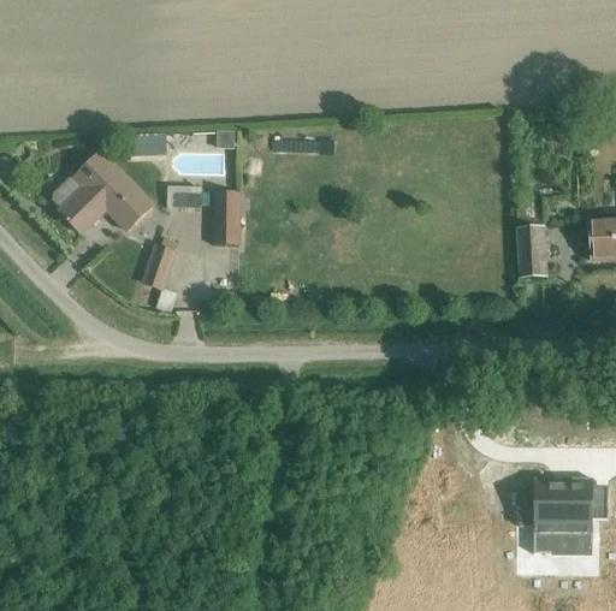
[(235,128),(218,128),(217,144),(235,144),(235,128)]
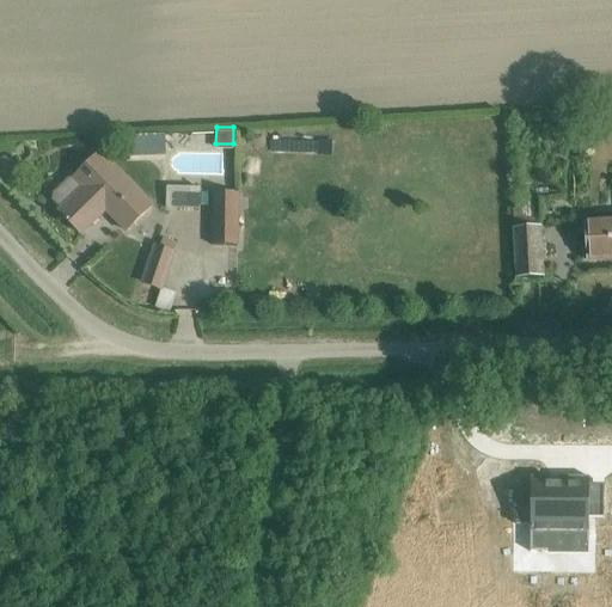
[(129,134),(130,154),(164,153),(163,132),(129,134)]
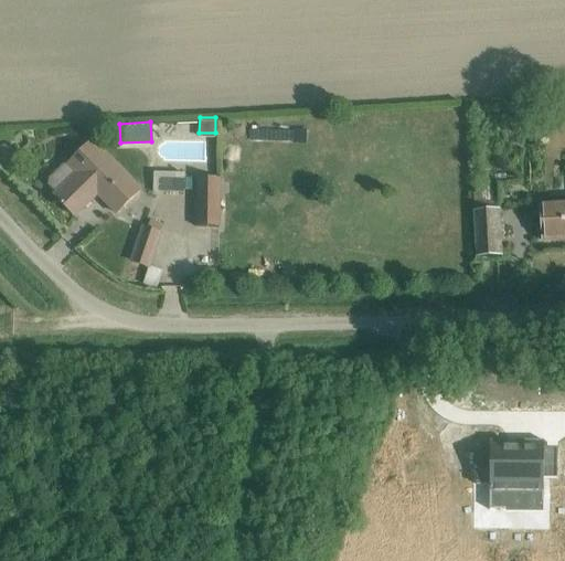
[(115,210),(139,187),(91,138),(67,161),(63,162),(48,176),(46,186),(74,213),(96,191),(115,210)]
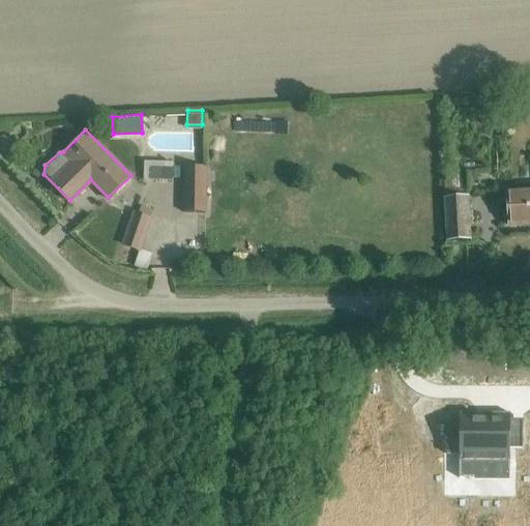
[(173,161),(144,159),(143,178),(173,179),(173,161)]
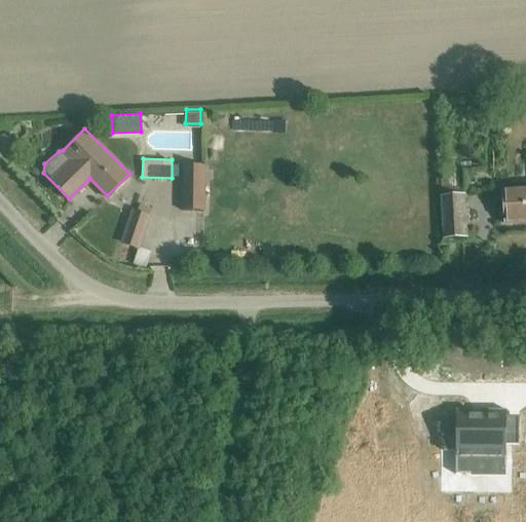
[(203,162),(180,162),(180,208),(202,208),(203,162)]
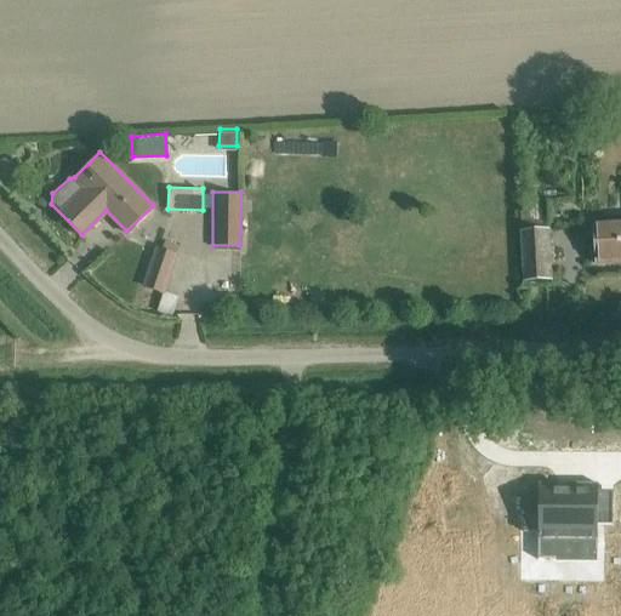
[(519,220),(523,278),(550,275),(546,218),(519,220)]
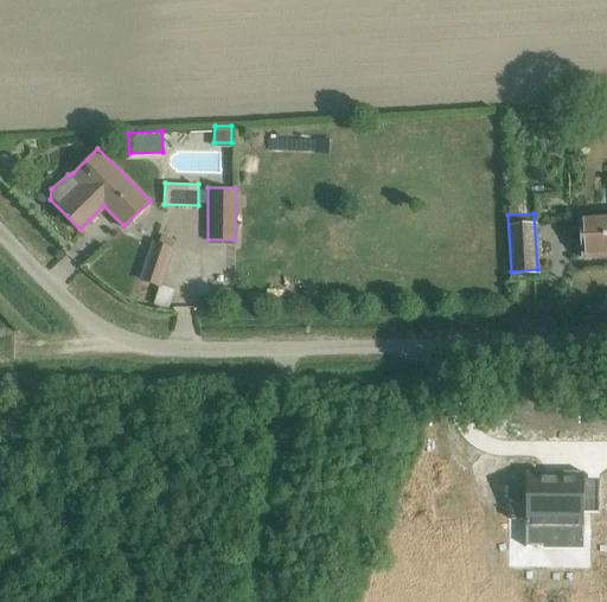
[(606,215),(580,217),(582,255),(606,253),(606,215)]
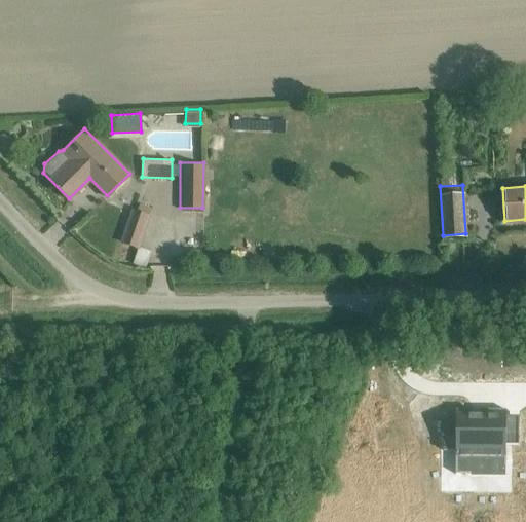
[(139,202),(137,211),(148,214),(151,207),(139,202)]
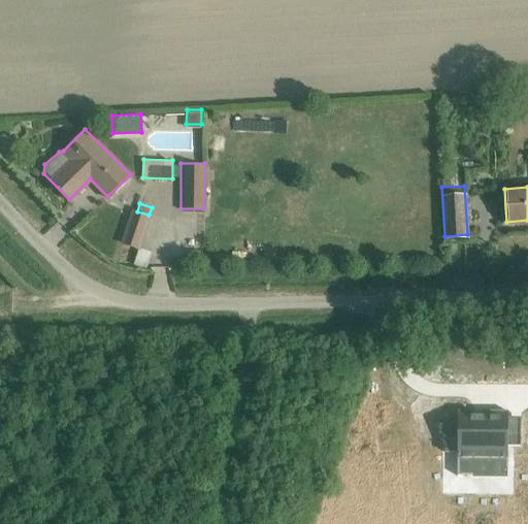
[(137,211),(133,209),(123,241),(138,247),(149,215),(137,211)]
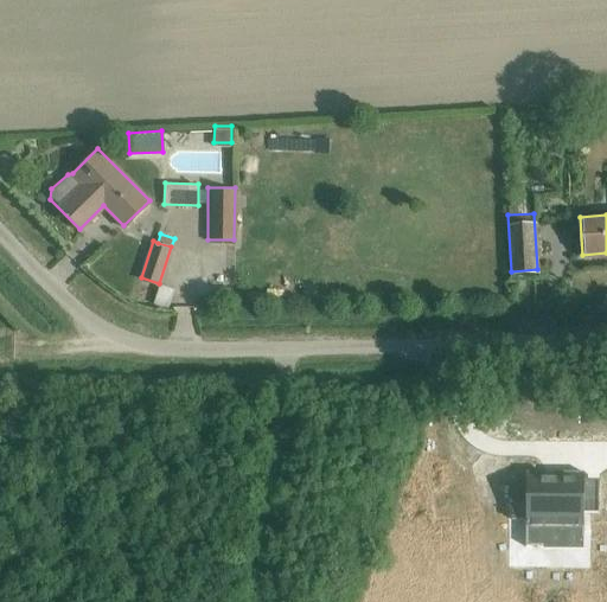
[(160,281),(153,300),(168,305),(174,286),(160,281)]
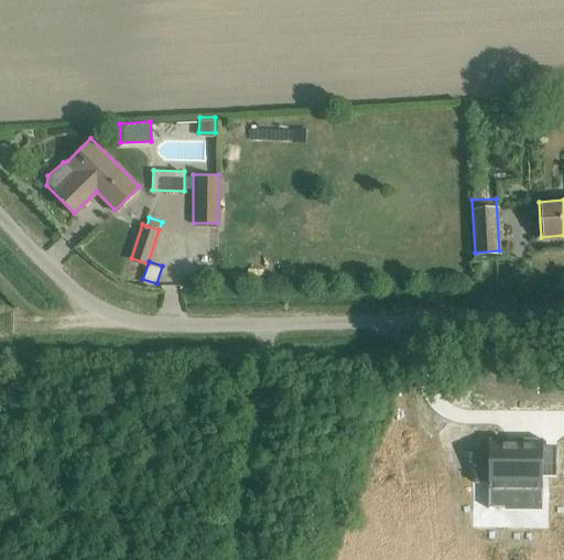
[(214,264),(199,265),(199,276),(215,276),(214,264)]
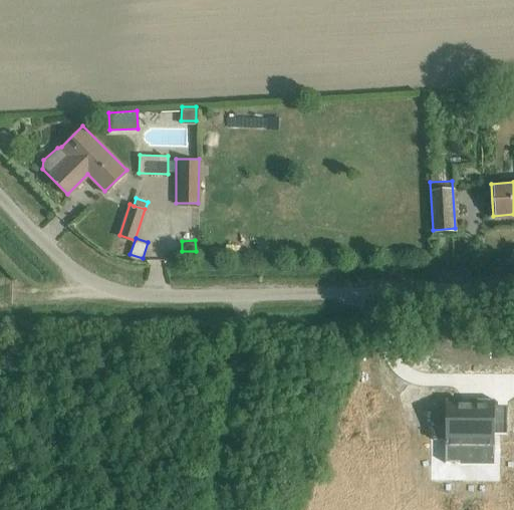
[(445,403),(433,403),(433,432),(445,432),(445,439),(444,461),(459,461),(470,461),(470,454),(494,454),(494,432),(494,404),(494,398),(468,398),(468,404),(460,404),(460,398),(445,398),(445,403)]
